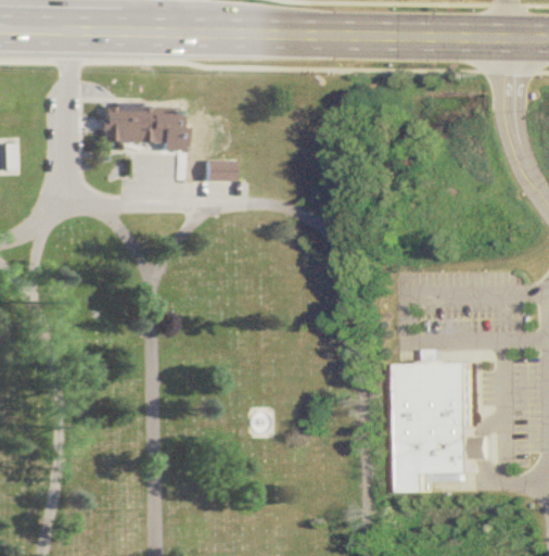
[(105,106),(105,102),(131,103),(131,108),(143,108),(143,106),(168,106),(168,116),(170,116),(170,128),(167,128),(167,147),(152,147),(152,142),(141,142),(141,141),(129,141),(129,142),(106,142),(106,141),(94,140),(94,138),(93,139),(93,130),(91,130),(91,118),(96,118),(96,105),(105,106)]
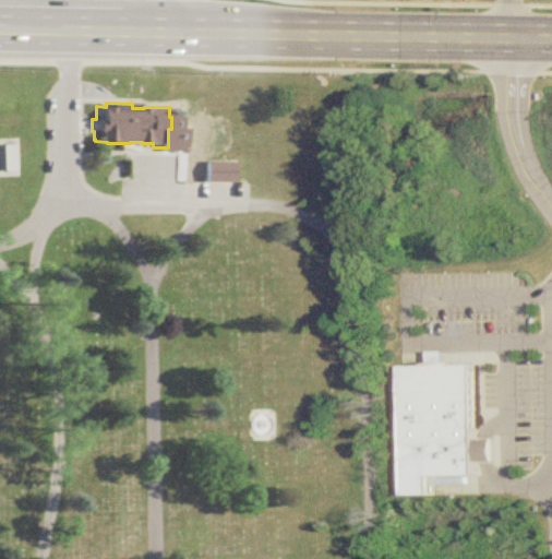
[(198,161),(226,162),(226,182),(196,182),(198,161)]
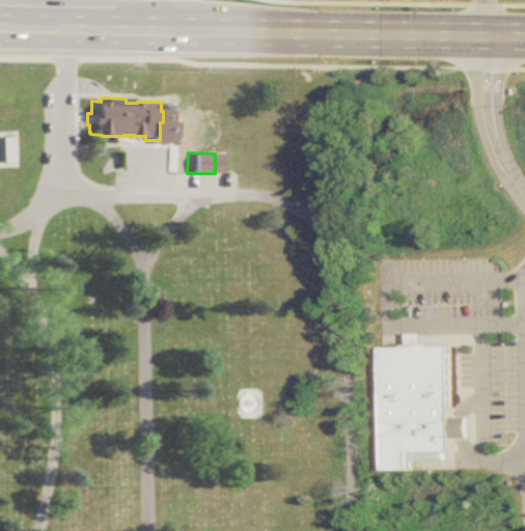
[(374,348),(394,347),(394,345),(402,344),(401,333),(415,333),(416,344),(421,344),(421,346),(445,346),(445,417),(445,441),(445,450),(402,451),(403,470),(375,470),(374,348)]
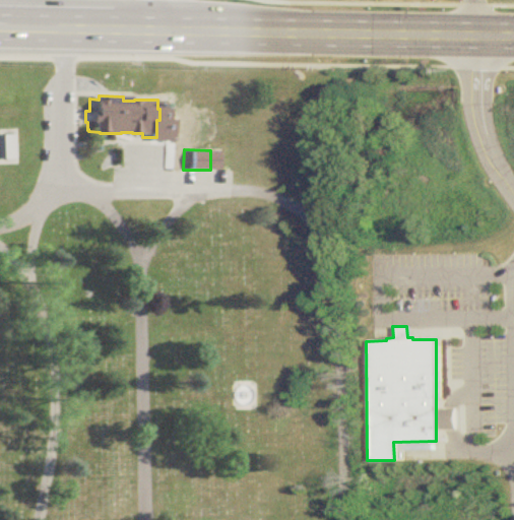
[(436,408),(454,408),(454,431),(436,432),(436,408)]
